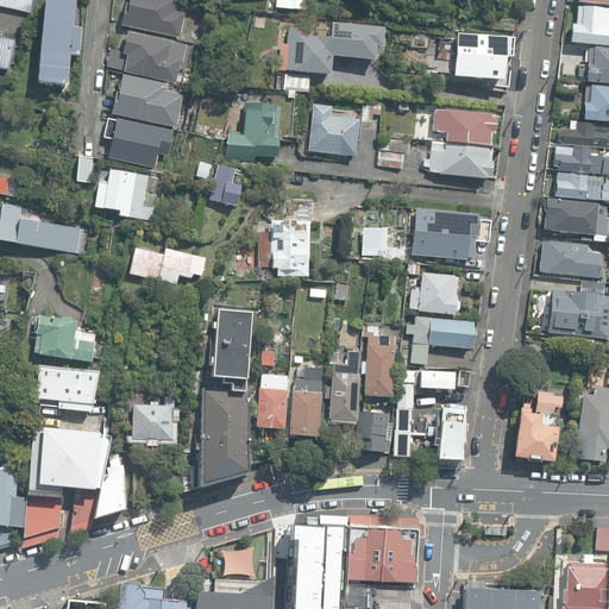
[(0,0),(0,6),(30,13),(31,0),(0,0)]
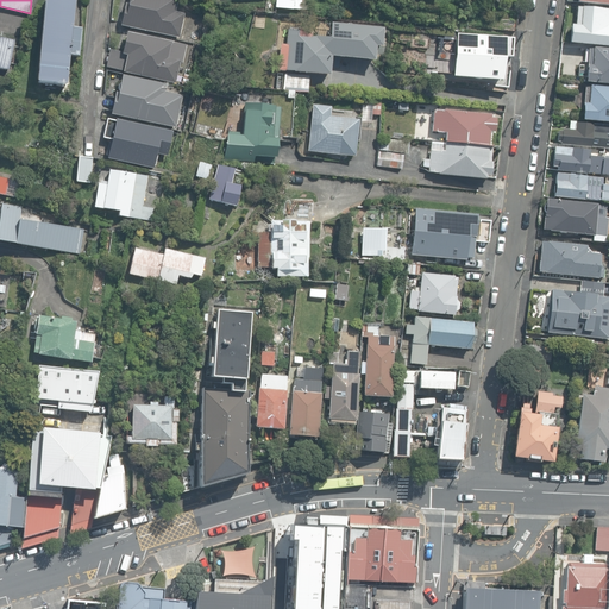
[(44,0),(37,82),(66,85),(69,56),(79,56),(81,30),(71,29),(74,0),(44,0)]
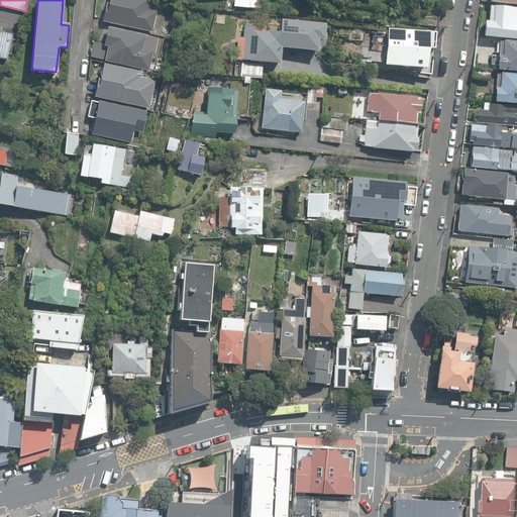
[(102,22),(151,32),(156,11),(148,10),(149,0),(109,0),(108,4),(105,3),(102,22)]
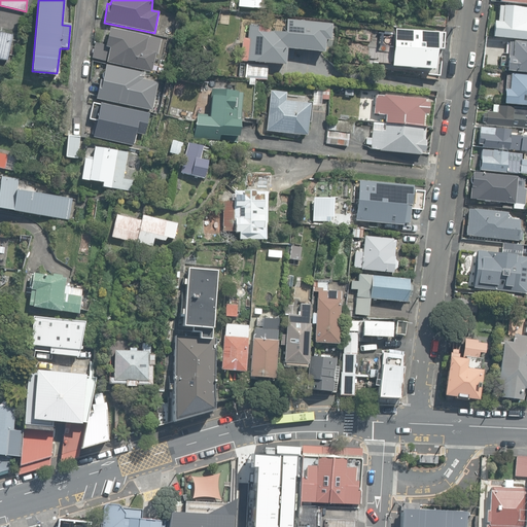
[(237,0),(237,6),(266,9),(267,0),(264,0),(252,0),(252,1),(242,0),(237,0)]
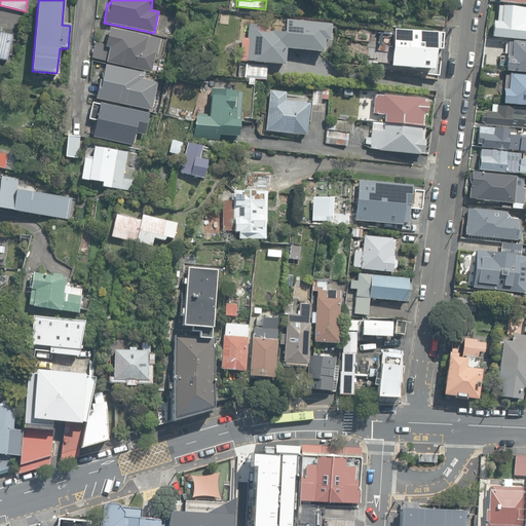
[(491,37),(525,40),(525,38),(525,37),(525,7),(502,6),(498,6),(496,22),(493,22),(491,37)]
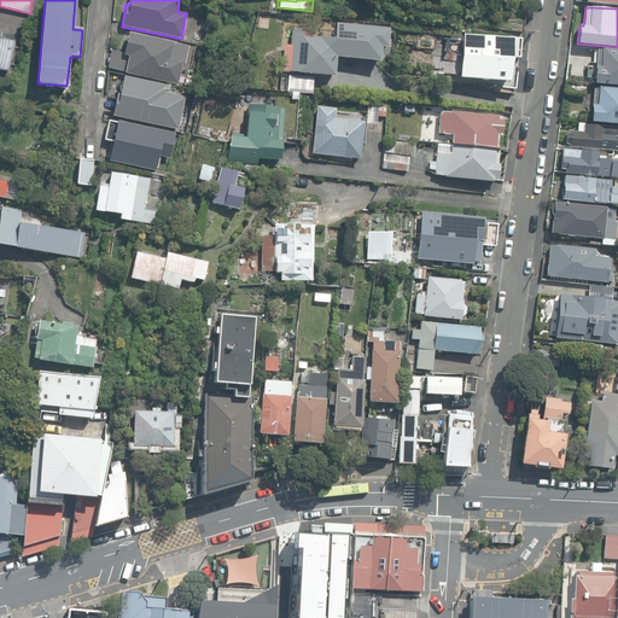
[(388,48),(389,29),(336,23),(334,39),(322,39),(319,35),(318,33),(315,31),(313,29),(310,29),(307,28),(304,28),(302,28),(302,31),(291,30),(290,45),(285,45),(283,71),(333,76),(336,58),(379,63),(380,47),(388,48)]
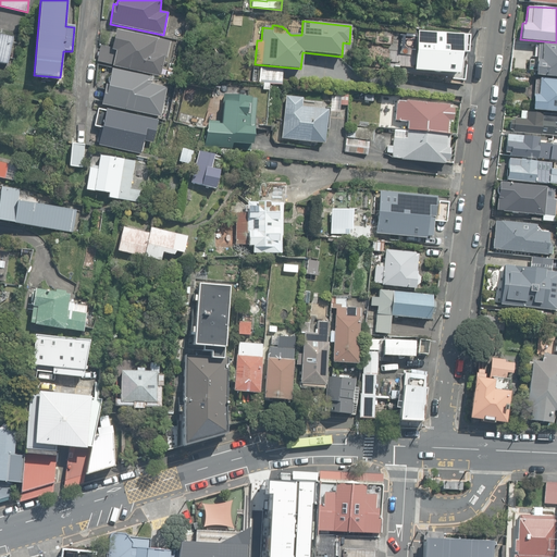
[(112,66),(160,76),(164,58),(166,59),(170,42),(159,39),(115,29),(111,48),(100,46),(97,61),(113,64),(112,66)]
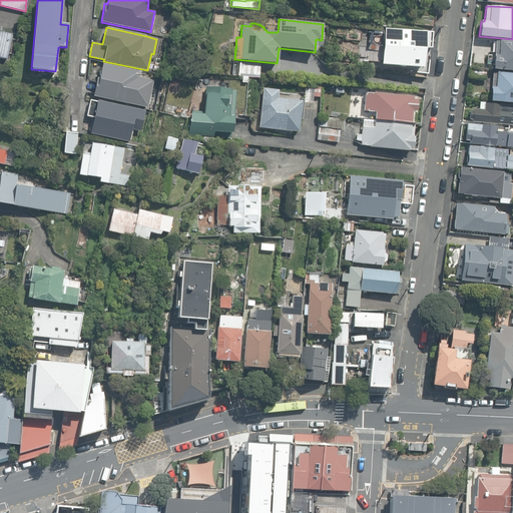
[(381,65),(421,69),(423,49),(431,49),(433,34),(425,33),(425,32),(385,28),(381,65)]
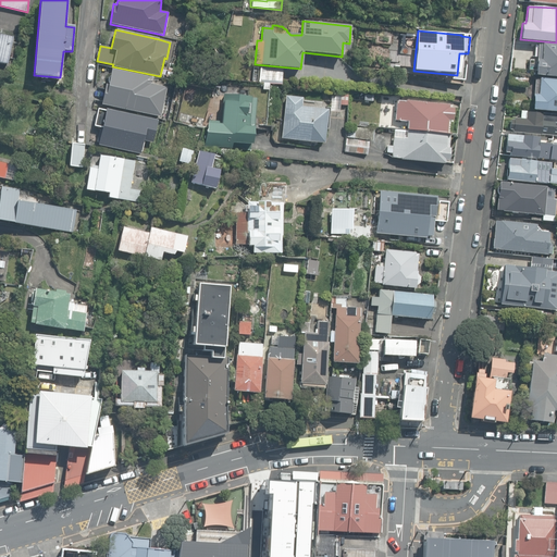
[(0,63),(7,65),(13,38),(0,35),(0,63)]
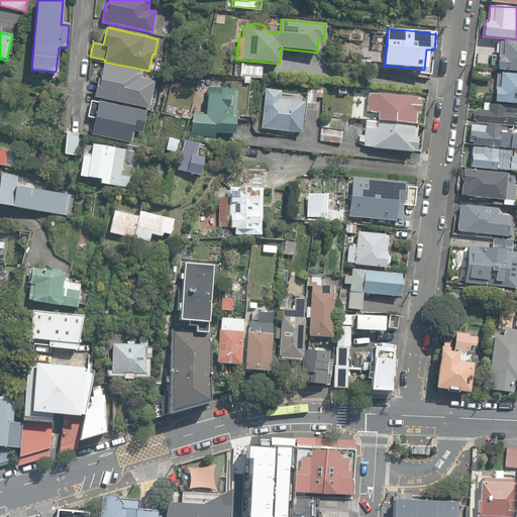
[(475,50),(492,53),(494,42),(476,40),(475,50)]
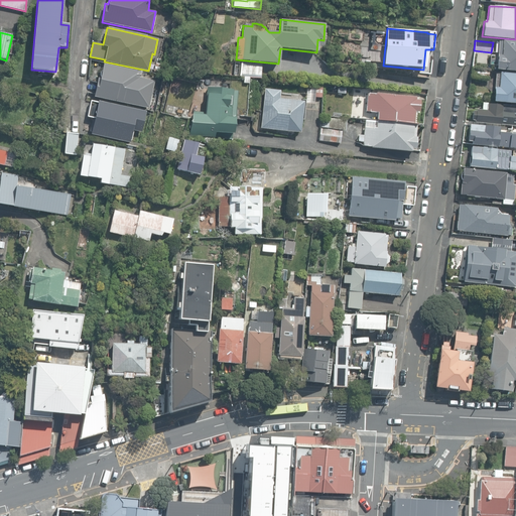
[(515,41),(502,40),(502,41),(498,41),(495,70),(515,71),(515,41)]
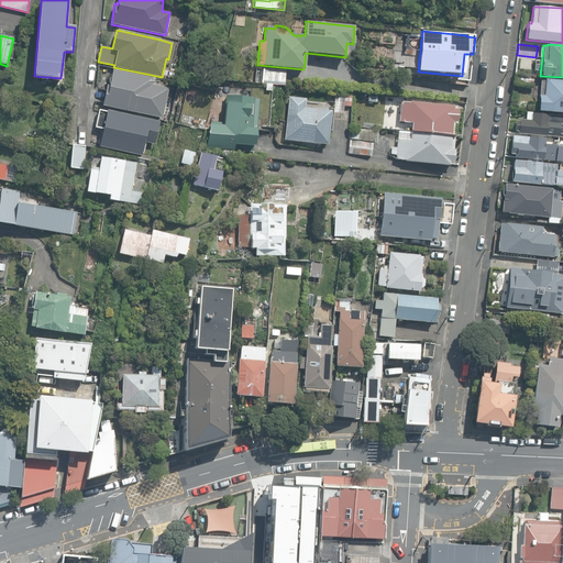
[(262,84),(284,86),(286,69),(263,67),(262,84)]
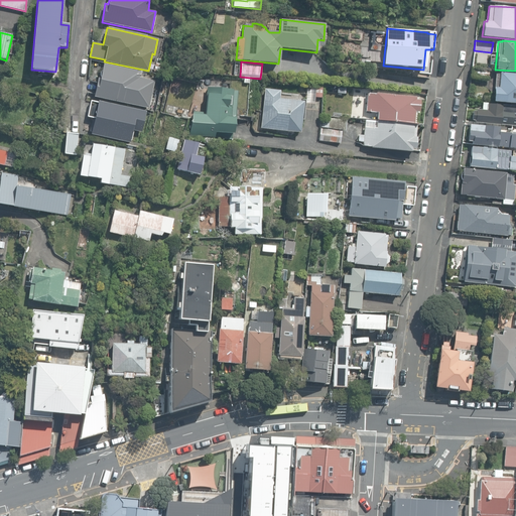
[(154,72),(159,73),(162,63),(156,62),(154,72)]
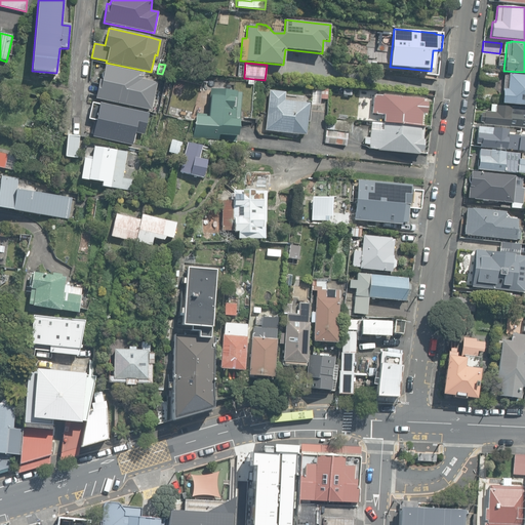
[(94,98),(151,111),(157,82),(142,79),(143,74),(105,66),(102,80),(98,80),(97,84),(90,82),(88,94),(95,96),(94,98)]
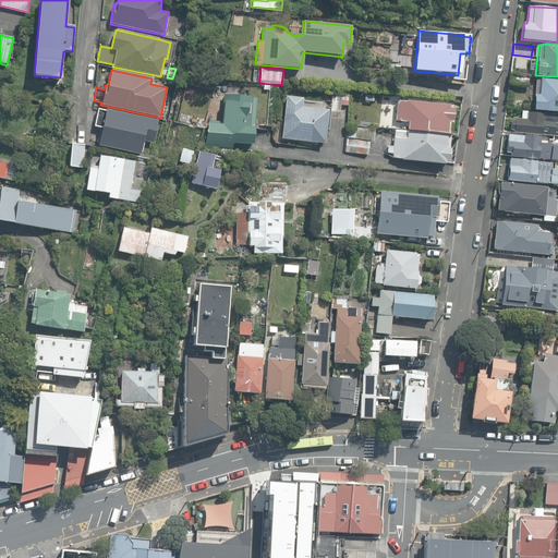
[(509,84),(528,86),(529,75),(510,73),(509,84)]
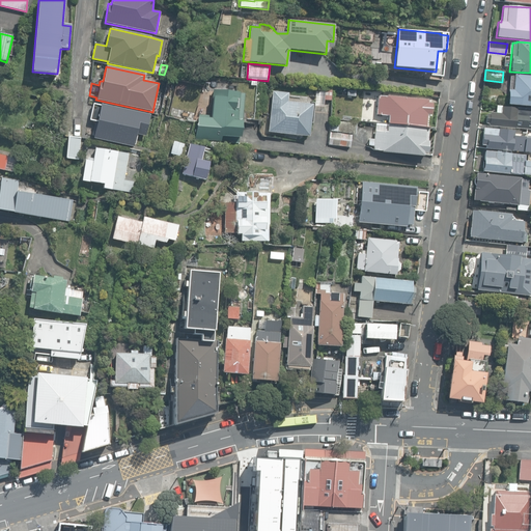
[(530,76),(513,75),(513,76),(509,76),(506,105),(530,107),(530,76)]
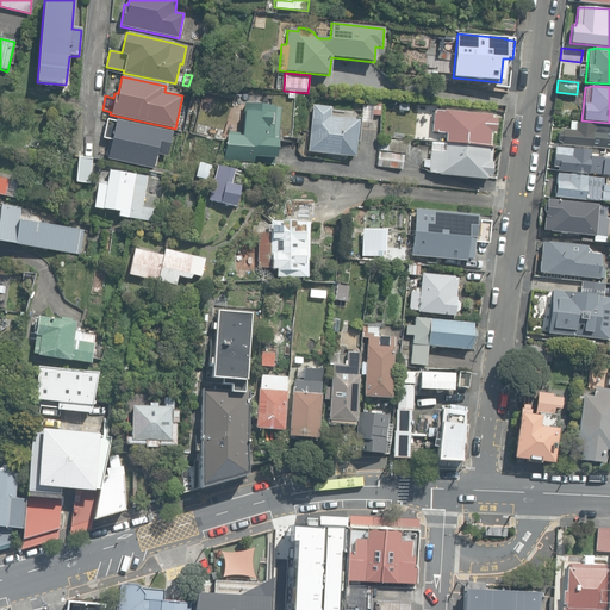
[(257,159),(278,161),(280,142),(281,142),(284,109),(278,109),(279,107),(247,105),(244,134),(229,132),(226,160),(257,162),(257,159)]
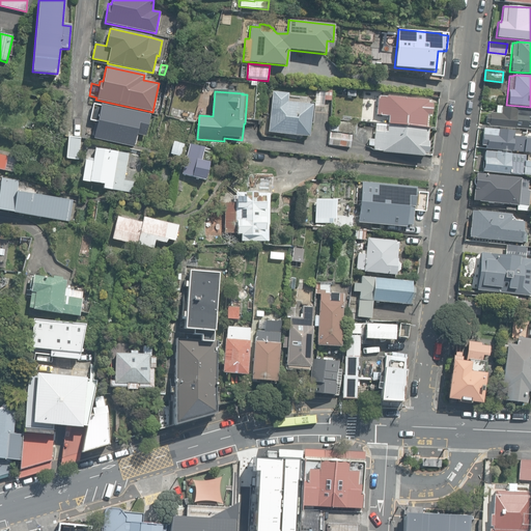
[(268,132),(308,137),(312,105),(287,102),(288,93),(273,91),(268,132)]
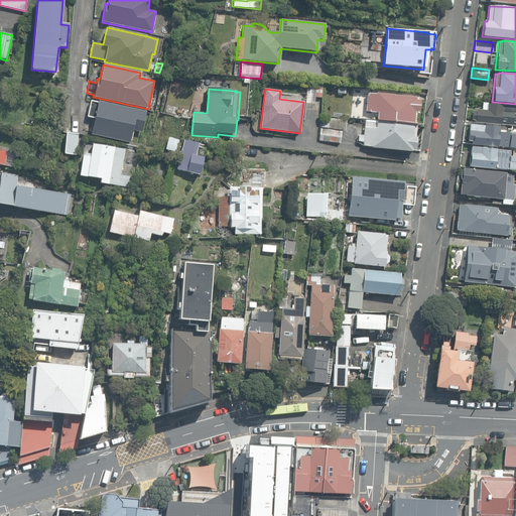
[(377,113),(377,120),(413,124),(414,112),(418,112),(419,101),(415,100),(416,98),(376,93),(375,94),(367,94),(367,97),(361,96),(360,102),(366,102),(365,111),(377,113)]
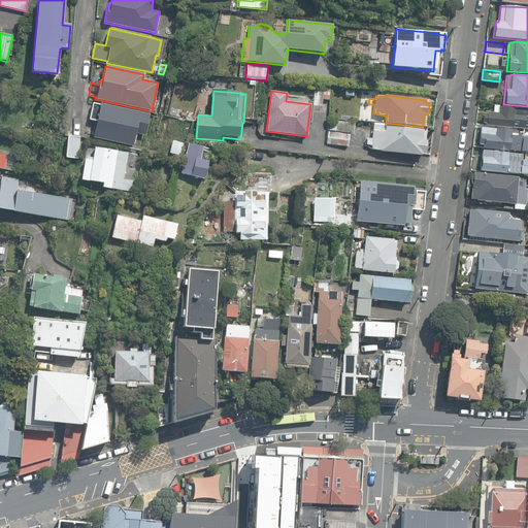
[(93,137),(133,145),(136,133),(145,135),(150,113),(100,103),(100,105),(93,103),(90,120),(96,121),(93,137)]
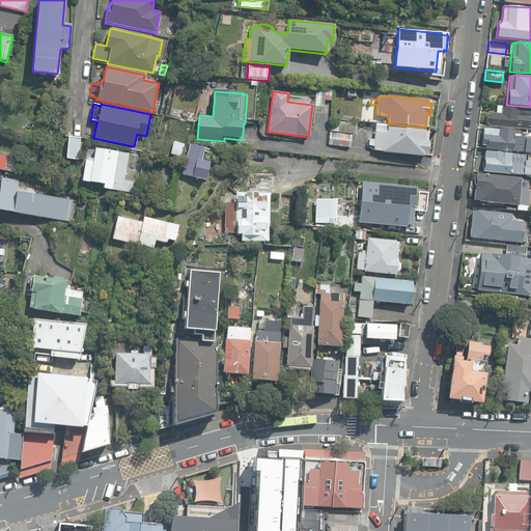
[(514,128),(530,129),(530,108),(497,106),(496,113),(490,112),(490,114),(486,114),(485,123),(488,124),(488,127),(514,129),(514,128)]
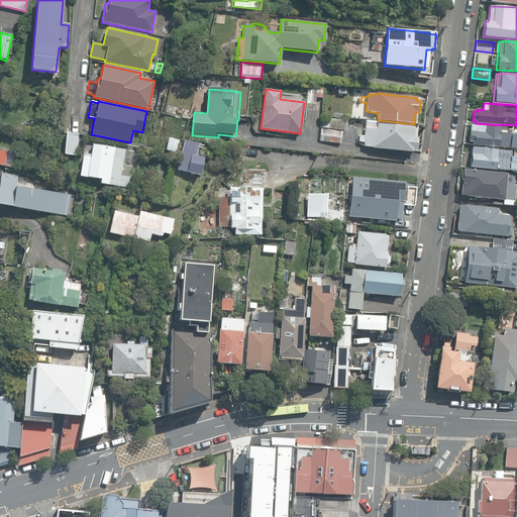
[(321,127),(345,130),(346,120),(329,118),(329,119),(322,119),(321,127)]
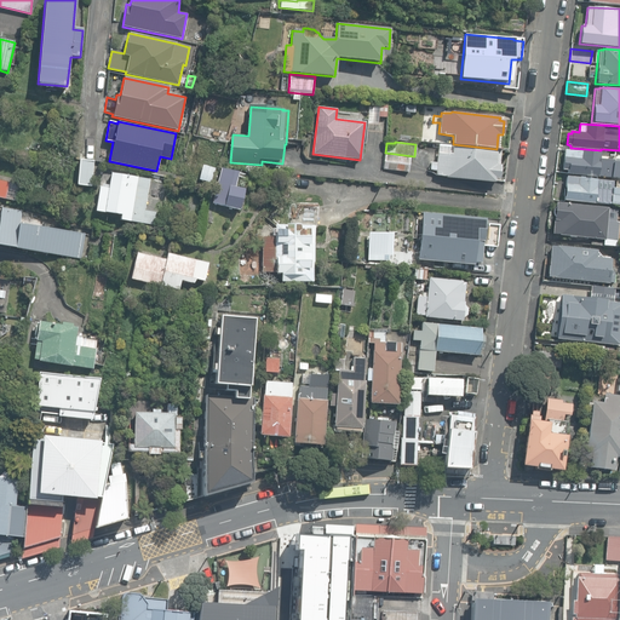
[(500,150),(497,149),(453,144),(452,145),(438,144),(436,162),(430,162),(430,170),(436,171),(435,176),(446,177),(446,178),(494,183),(494,179),(499,179),(500,165),(499,165),(500,150)]
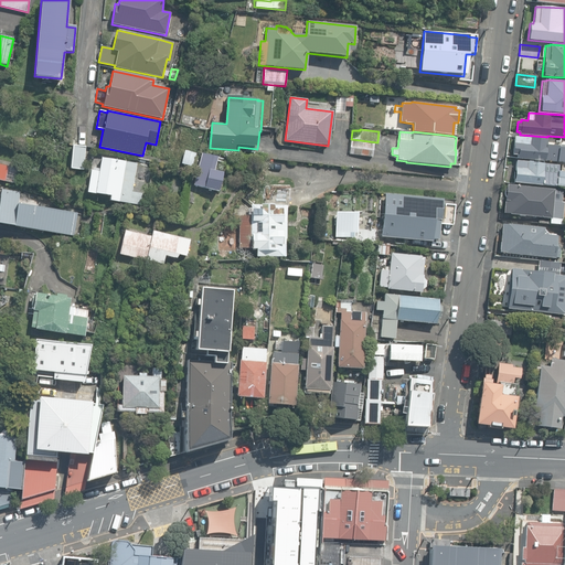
[(516,158),(564,162),(564,153),(557,153),(557,149),(548,149),(548,152),(546,151),(547,139),(514,136),(512,155),(516,155),(516,158)]
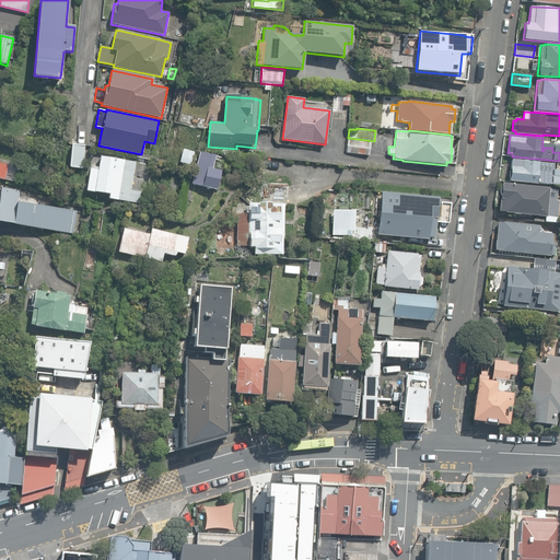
[(346,152),(369,155),(370,142),(348,139),(346,152)]
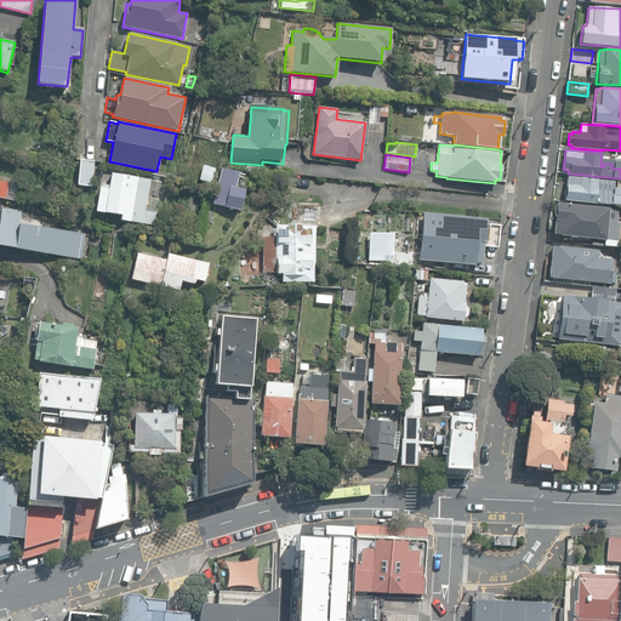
[(78,186),(91,187),(93,161),(79,160),(78,186)]
